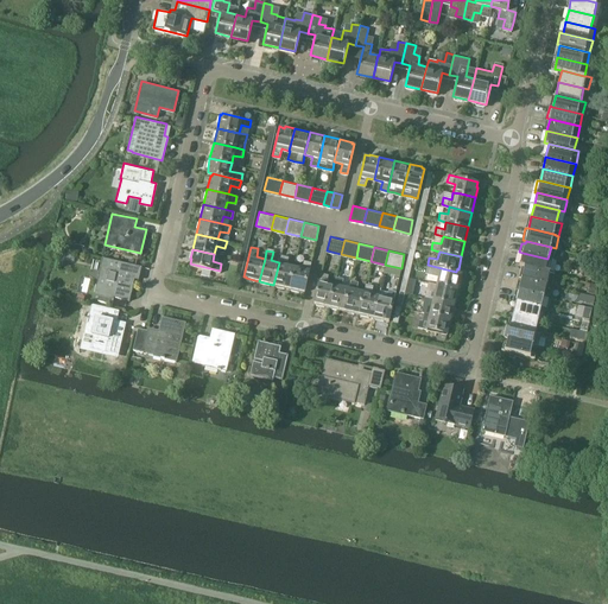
[(523,253),(520,265),(525,266),(549,272),(552,260),(548,259),(523,253)]
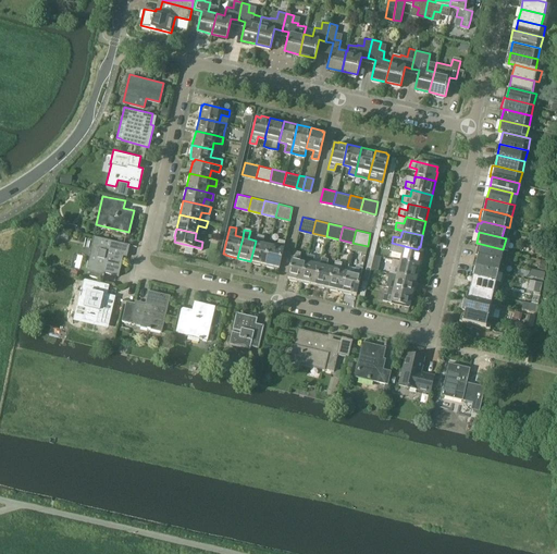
[(256,241),(250,261),(264,265),(269,244),(262,242),(264,234),(257,233),(256,241)]
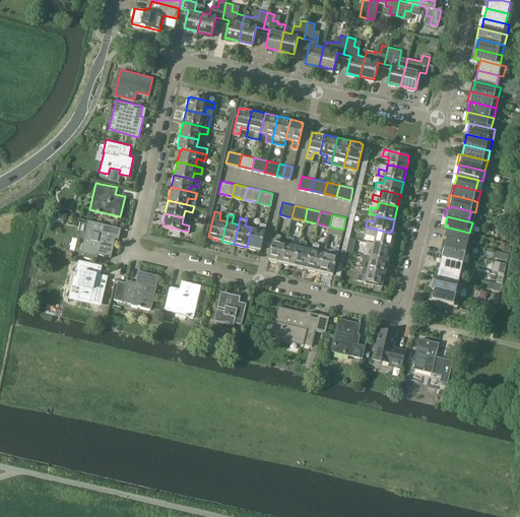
[(87,219),(80,249),(85,250),(83,255),(96,258),(98,252),(110,255),(117,225),(87,219)]
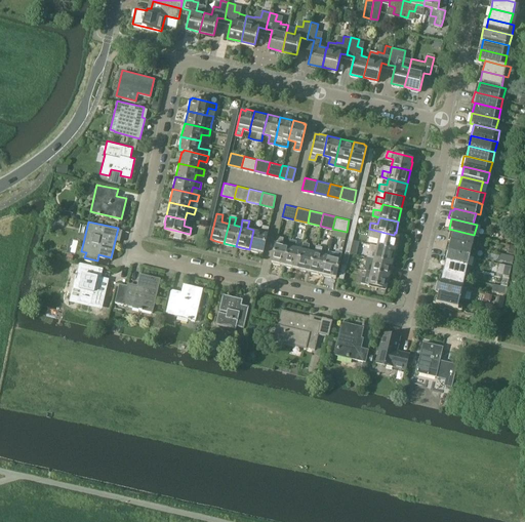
[(263,251),(269,226),(263,225),(260,232),(253,230),(249,249),(258,251),(258,250),(263,251)]
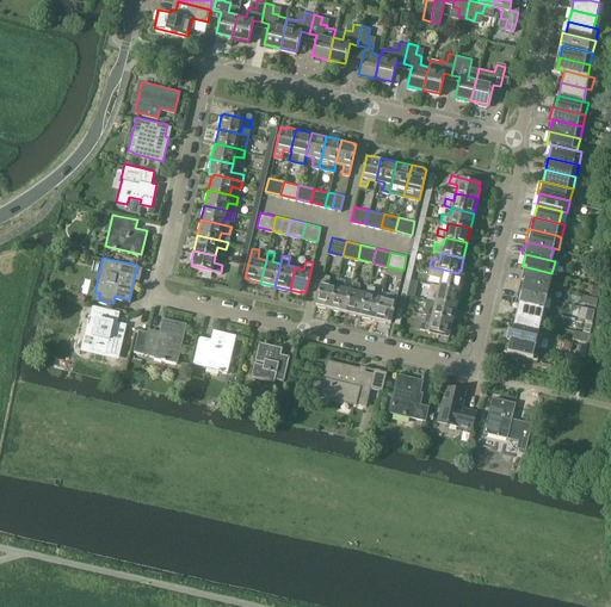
[(458,273),(430,266),(427,273),(440,277),(438,285),(461,290),(463,279),(462,279),(463,274),(458,273)]
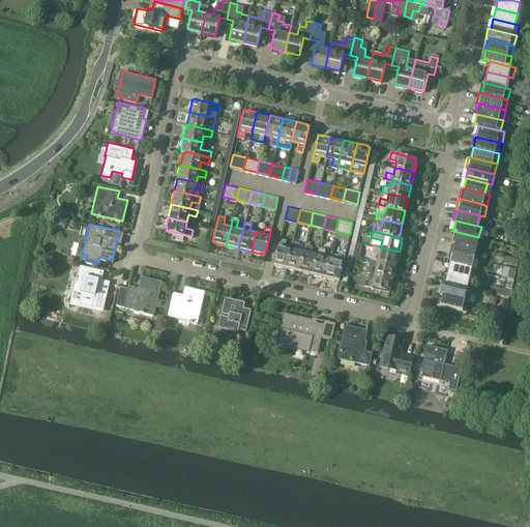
[(458,232),(454,242),(477,247),(480,249),(483,238),(478,237),(458,232)]
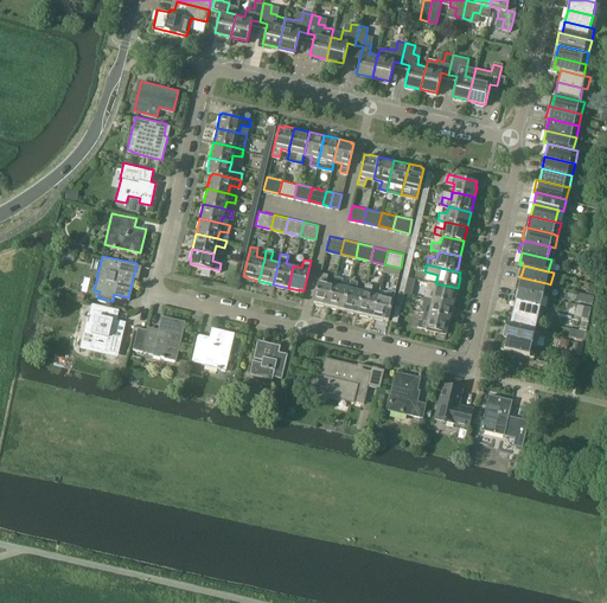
[(321,271),(314,301),(315,301),(315,303),(327,306),(333,284),(325,282),(327,274),(321,271)]
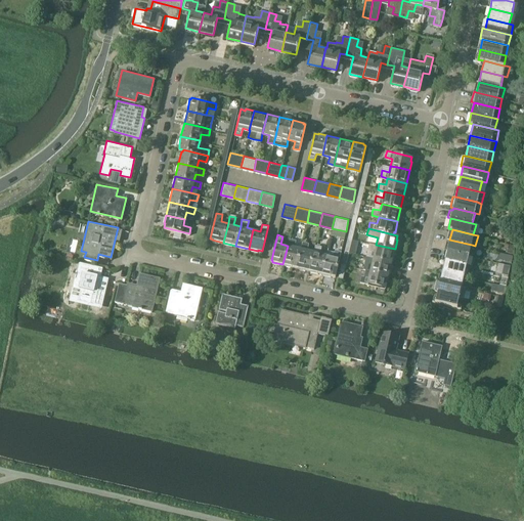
[(288,246),(282,264),(296,267),(301,248),(294,247),(296,240),(290,237),(288,246)]
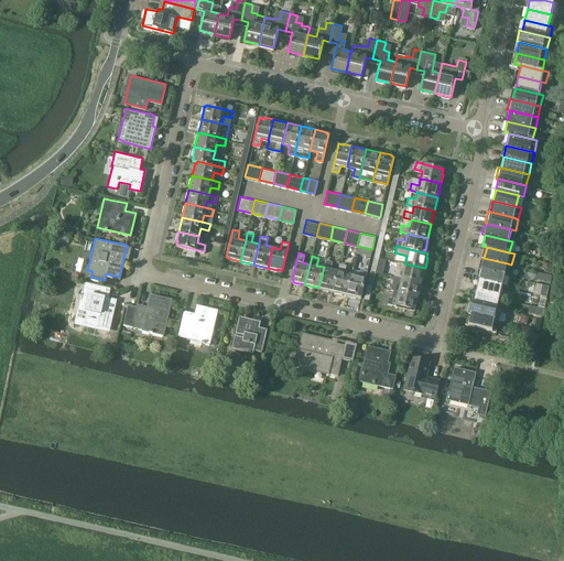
[(481,257),(479,268),(481,269),(506,274),(508,263),(484,258),(481,257)]
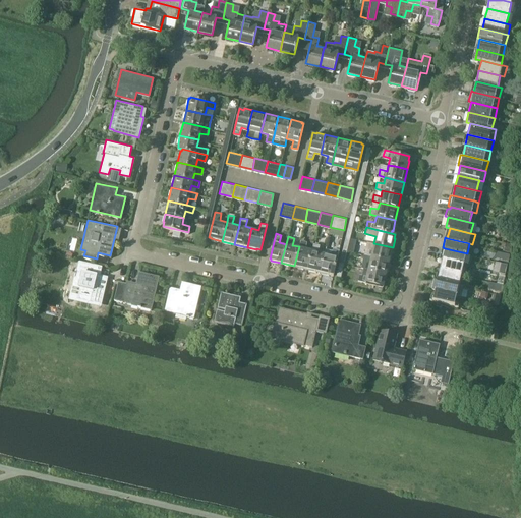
[(307,269),(311,249),(305,248),(307,241),(300,239),(299,246),(294,266),(307,269)]
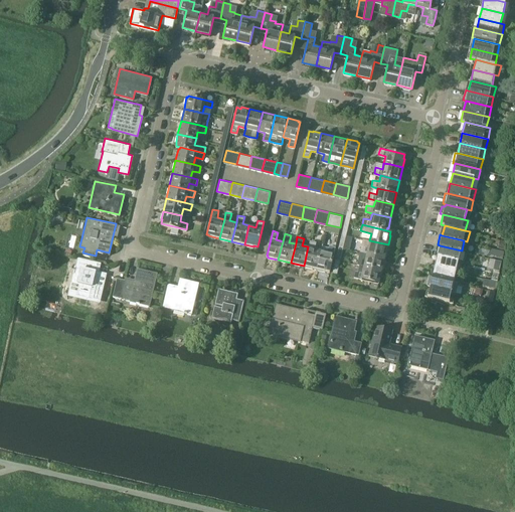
[(362,238),(361,244),(360,250),(385,257),(388,244),(369,240),(362,238)]
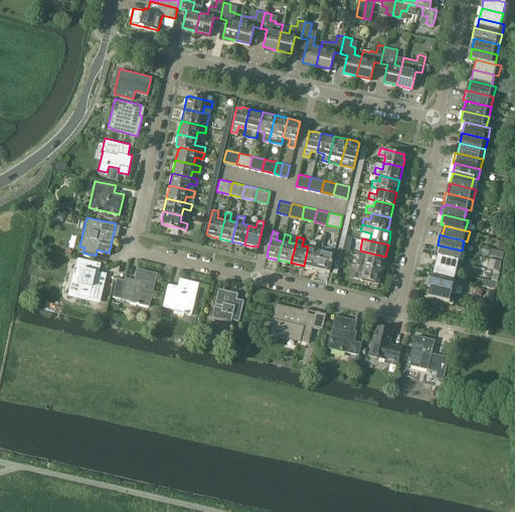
[(308,246),(304,266),(316,269),(320,249),(315,248),(316,241),(310,239),(308,246)]
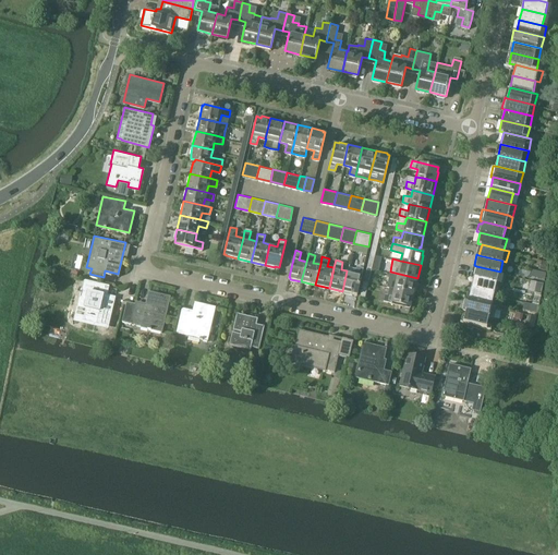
[(349,266),(348,270),(347,270),(342,291),(352,293),(352,292),(356,293),(363,266),(356,265),(355,267),(349,266)]
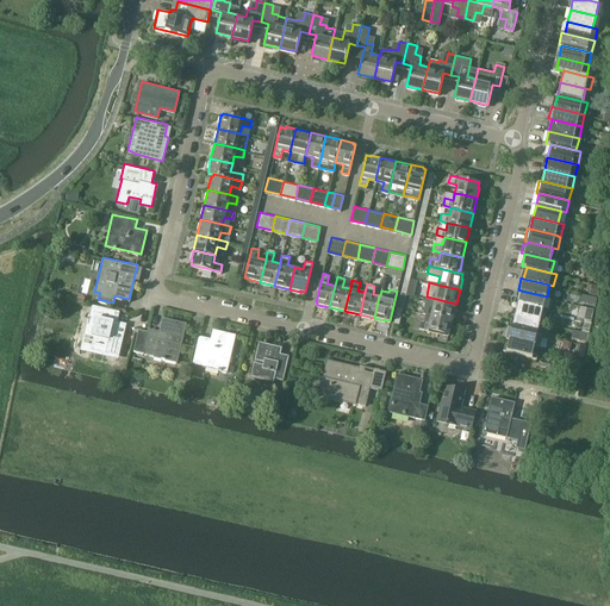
[(521,291),(518,304),(543,310),(547,311),(551,298),(547,297),(521,291)]
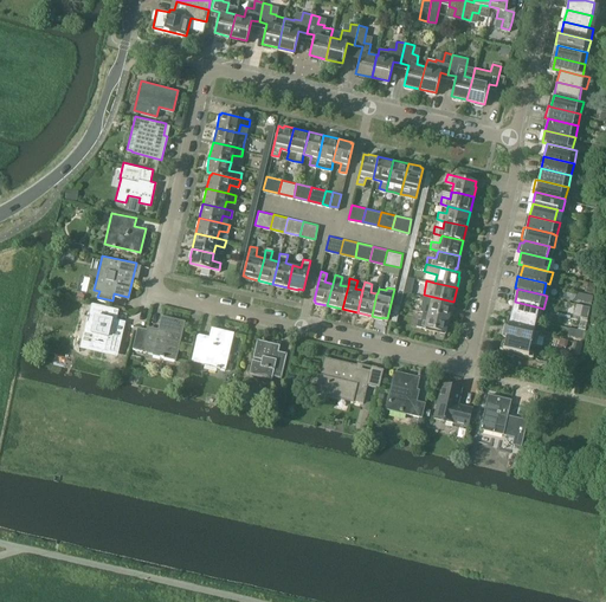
[(423,310),(450,317),(453,302),(424,295),(420,310),(423,310)]
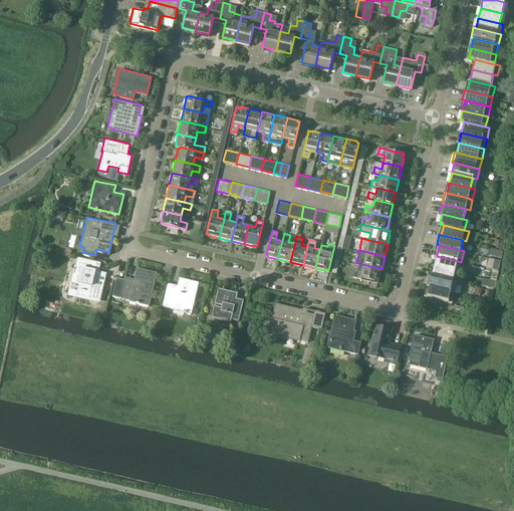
[(99,293),(103,272),(93,270),(96,260),(78,256),(76,266),(75,265),(71,280),(79,281),(77,290),(87,292),(88,290),(99,293)]
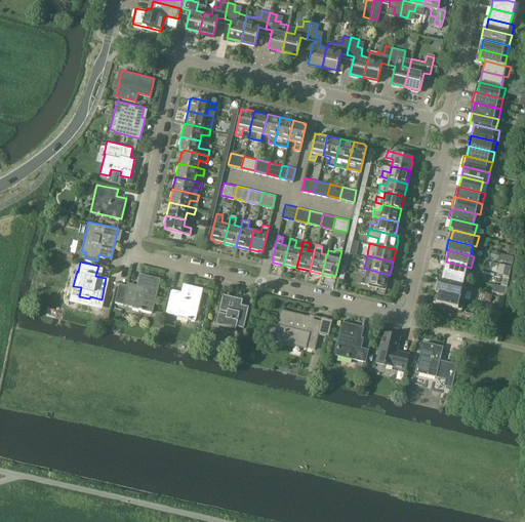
[(446,262),(443,272),(466,277),(468,267),(446,262)]
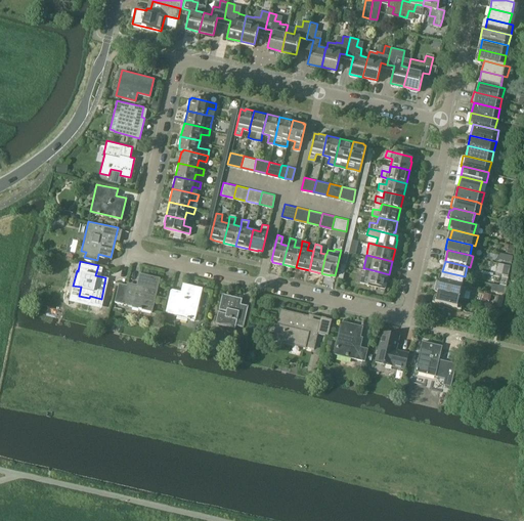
[(365,268),(364,275),(361,275),(360,281),(385,287),(386,285),(387,286),(389,274),(365,268)]
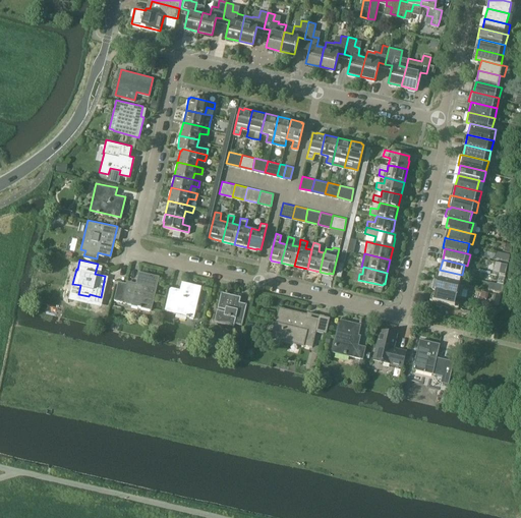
[(440,272),(438,279),(440,280),(459,285),(462,275),(440,270),(440,272)]
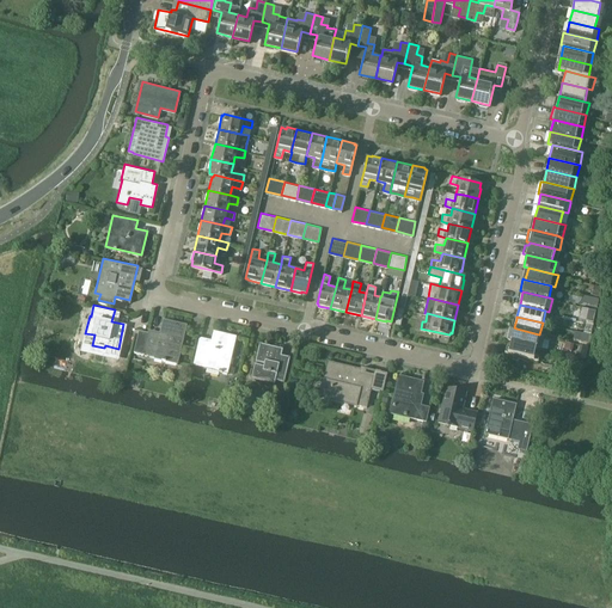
[(177,362),(187,324),(163,319),(160,332),(148,330),(147,332),(139,330),(134,350),(154,355),(154,357),(177,362)]
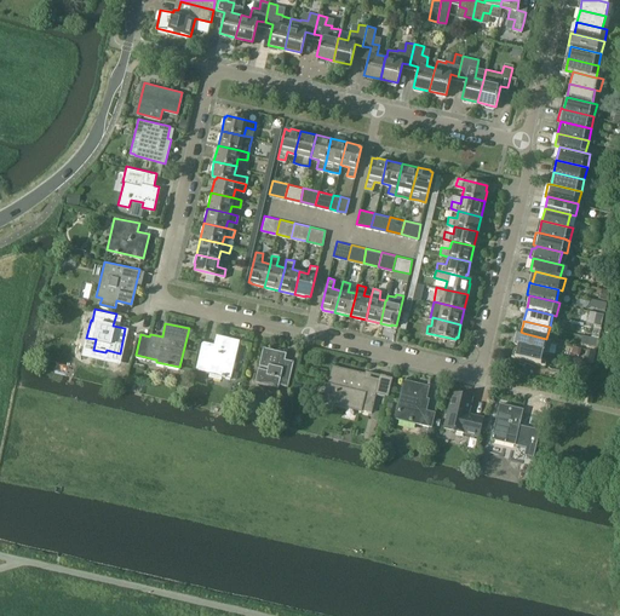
[(517,332),(515,343),(517,344),(523,345),(544,350),(546,339),(523,333),(521,332),(517,332)]
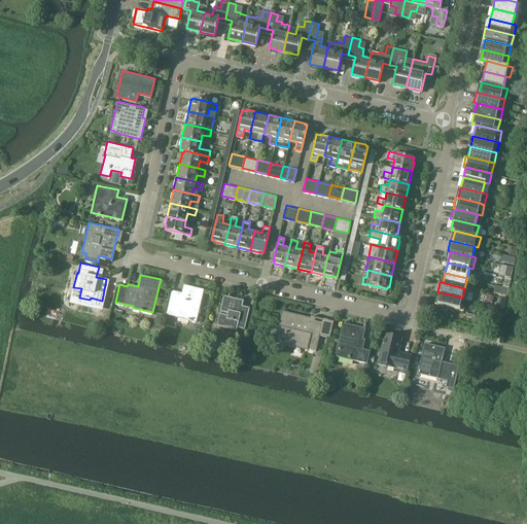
[(196,320),(203,289),(183,285),(182,291),(172,289),(166,313),(196,320)]
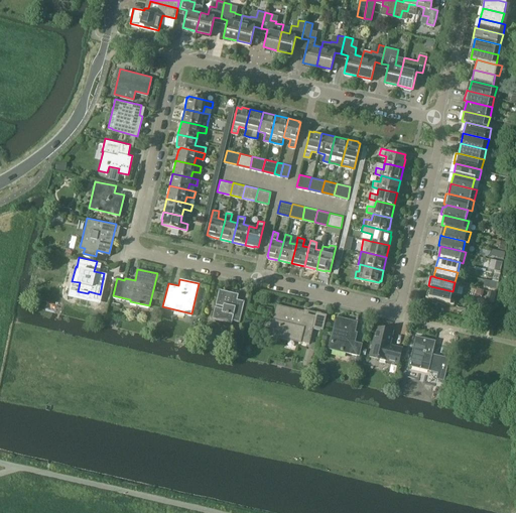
[(430,286),(428,296),(454,302),(457,292),(453,291),(435,287),(430,286)]
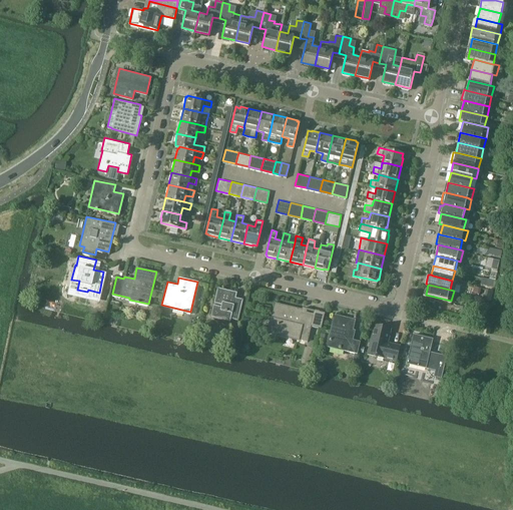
[(237,320),(242,299),(235,297),(236,291),(217,287),(210,316),(230,321),(231,318),(237,320)]
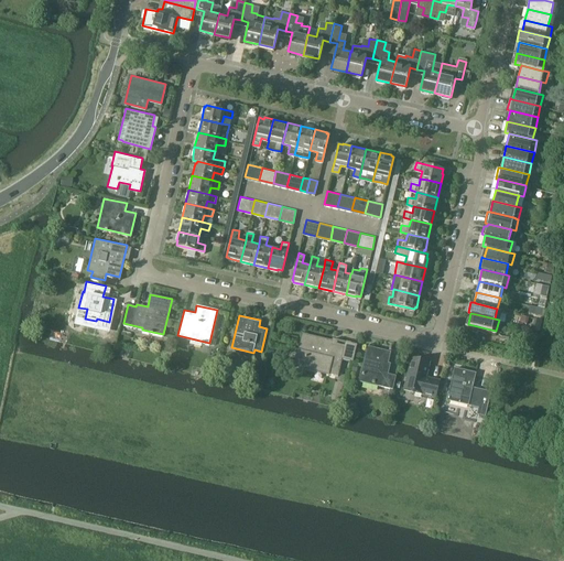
[(357,345),(333,340),(302,332),(293,366),(327,375),(328,371),(337,374),(342,358),(353,362),(357,345)]
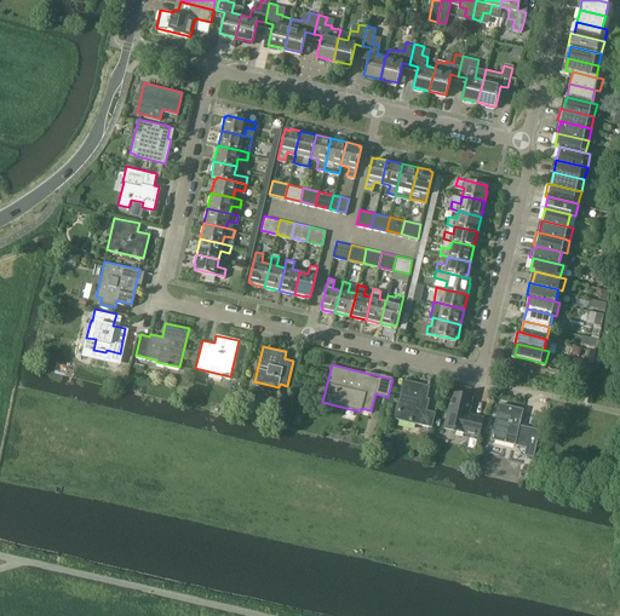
[(185,367),(181,385),(188,386),(193,369),(185,367)]
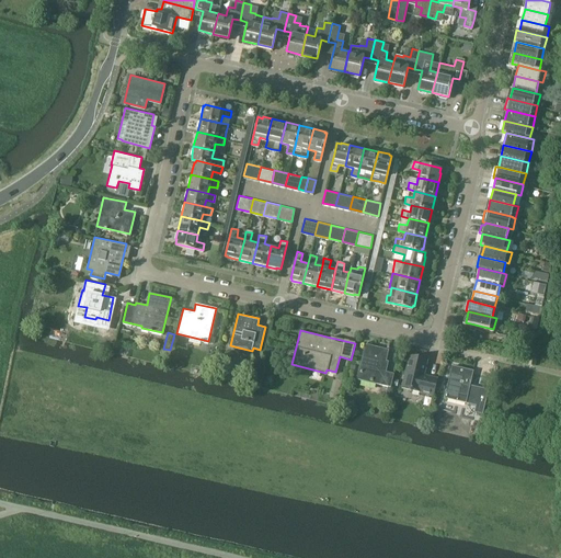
[(393,373),(385,372),(387,365),(385,365),(388,349),(366,344),(358,376),(378,380),(377,382),(390,385),(393,373)]
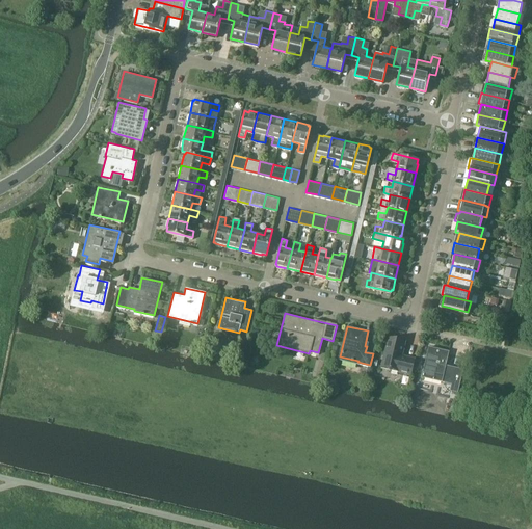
[(410,373),(415,359),(401,355),(405,340),(388,336),(381,366),(410,373)]
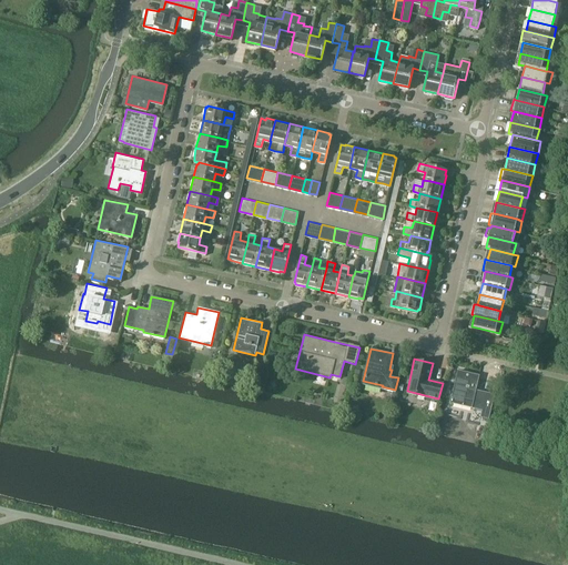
[(487,417),(494,393),(475,389),(478,374),(457,370),(449,401),(480,409),(478,415),(487,417)]
